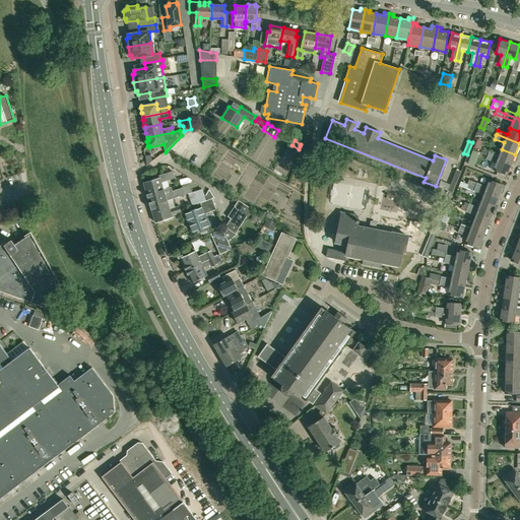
[(511,165),(515,154),(502,149),(499,155),(495,153),(496,153),(490,151),(488,154),(511,165)]
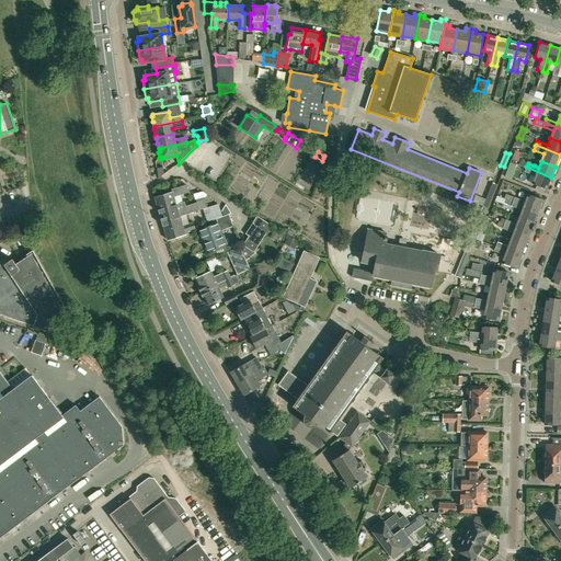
[(547,189),(551,178),(526,167),(525,171),(530,174),(535,175),(533,183),(547,189)]
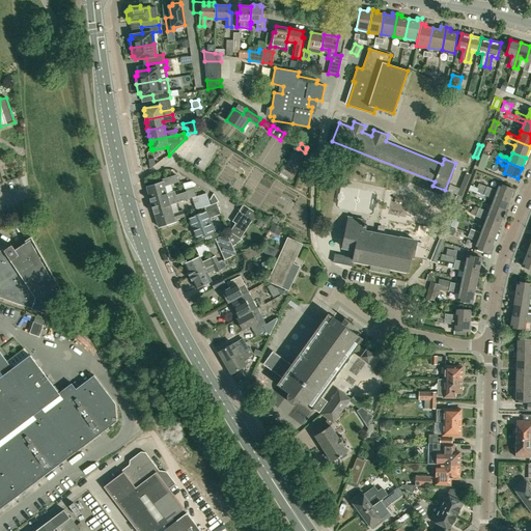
[(466,173),(457,195),(452,208),(456,210),(462,197),(470,175),(466,173)]
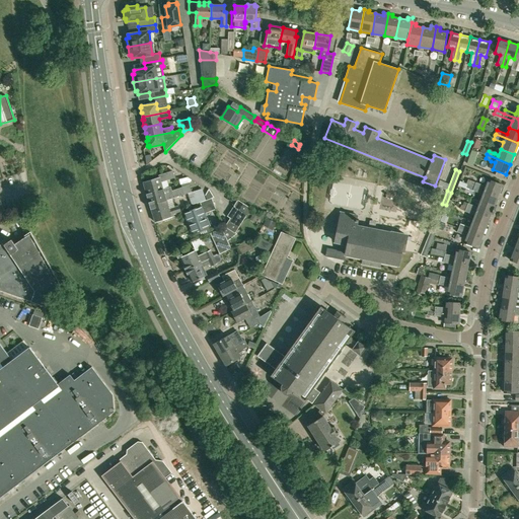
[(146,194),(163,190),(161,181),(174,178),(172,171),(159,175),(159,177),(143,182),(146,194)]
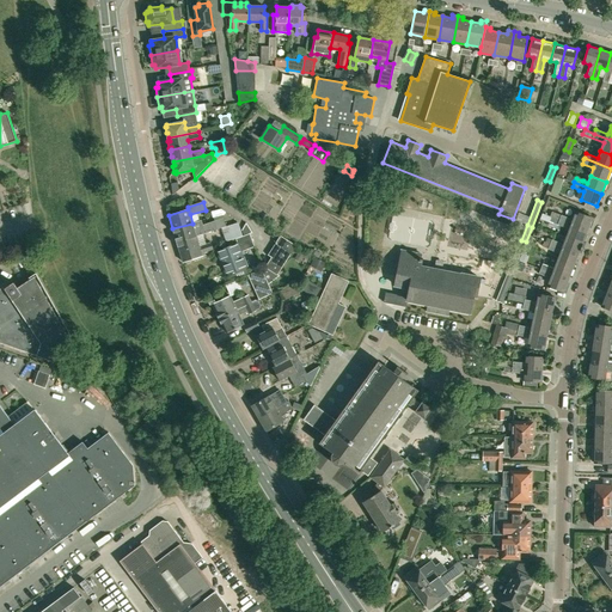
[(573,219),(562,215),(552,212),(550,218),(560,221),(560,220),(587,230),(592,218),(576,212),(573,219)]
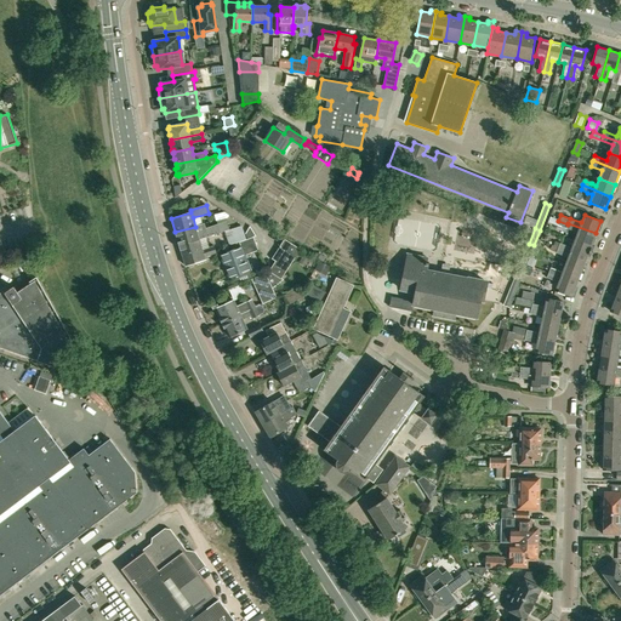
[(199,240),(209,237),(229,229),(227,223),(205,231),(204,224),(195,227),(175,232),(180,246),(199,240)]
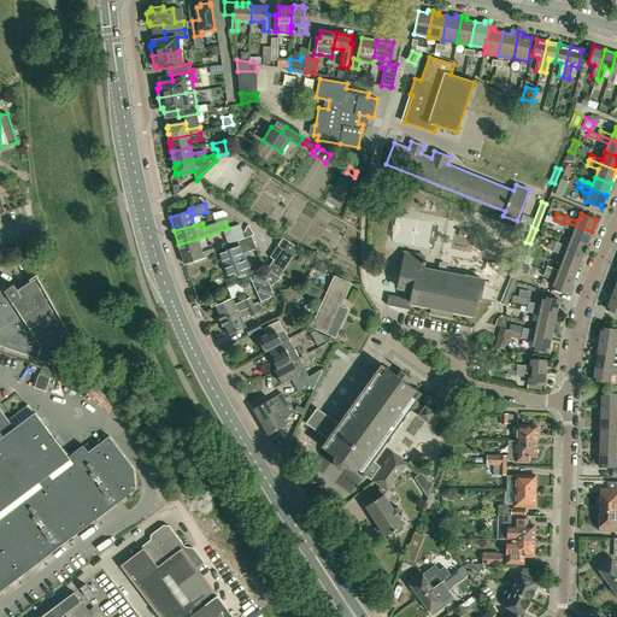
[(587,245),(592,231),(564,222),(564,223),(563,227),(574,230),(571,239),(587,245)]
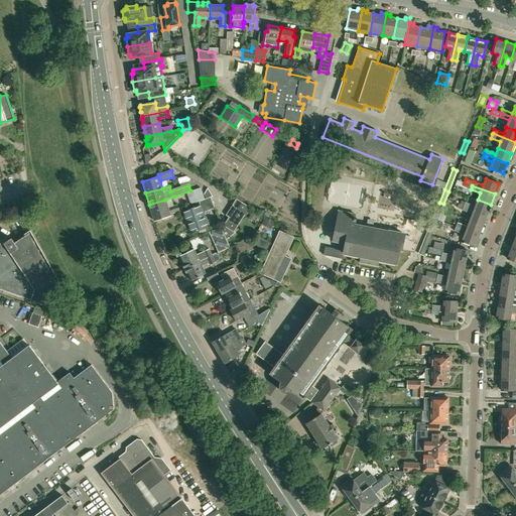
[(190,203),(204,199),(203,196),(201,190),(201,187),(196,189),(186,192),(190,203)]
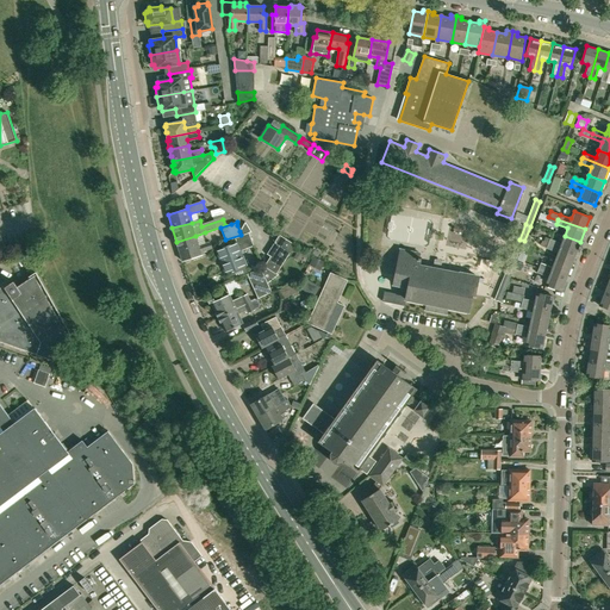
[(246,222),(240,231),(241,235),(243,235),(247,232),(248,234),(251,232),(246,222)]
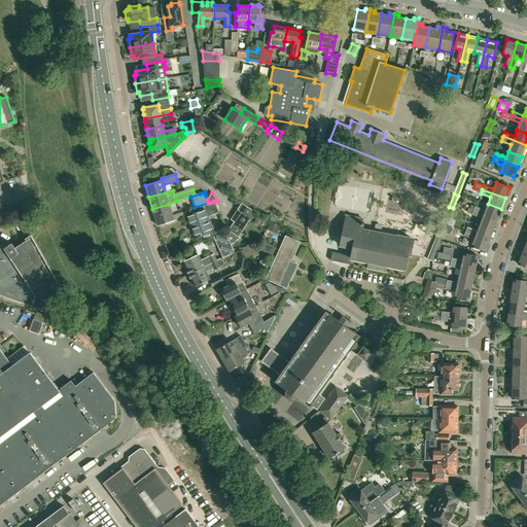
[(212,230),(207,216),(217,212),(214,202),(213,201),(210,203),(208,203),(202,206),(203,210),(186,216),(195,236),(212,230)]
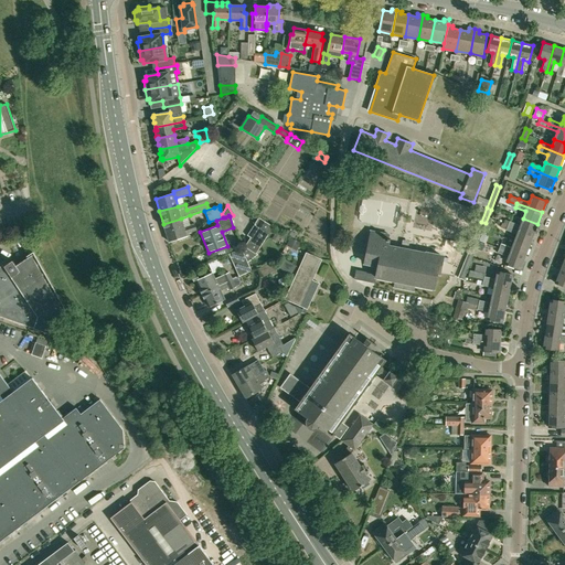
[(244,246),(256,254),(274,226),(259,217),(247,235),(251,237),(244,246)]
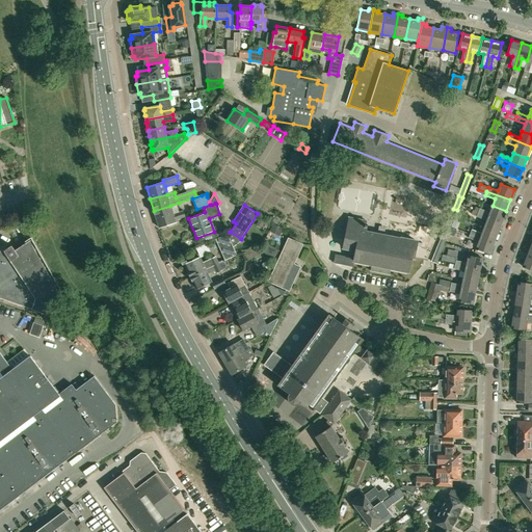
[(183,217),(185,215),(183,211),(174,214),(170,206),(154,211),(159,228),(176,222),(176,220),(183,217)]
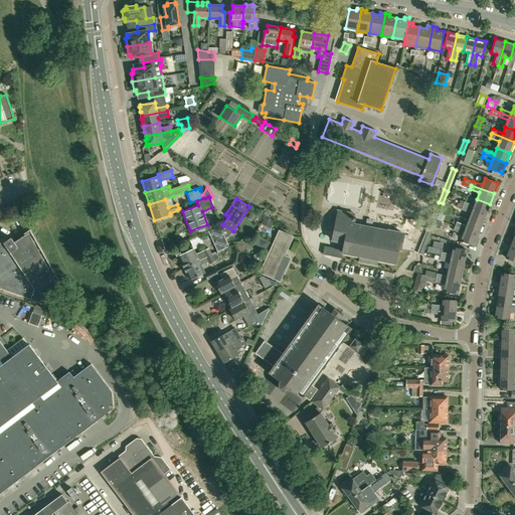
[(486,214),(490,204),(477,199),(474,205),(465,201),(463,205),(486,214)]
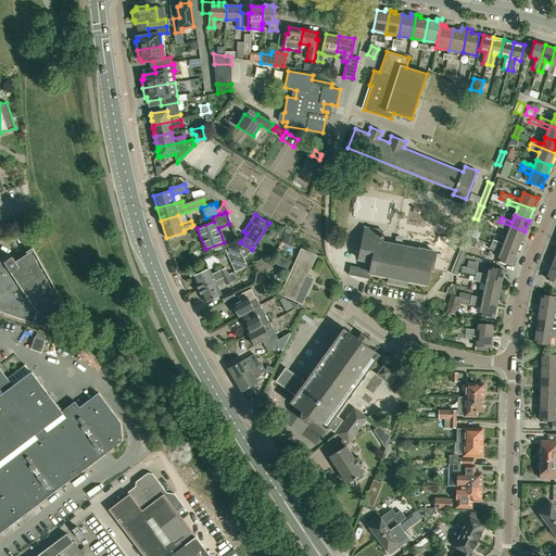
[(520,242),(525,231),(500,222),(498,226),(508,230),(506,237),(520,242)]
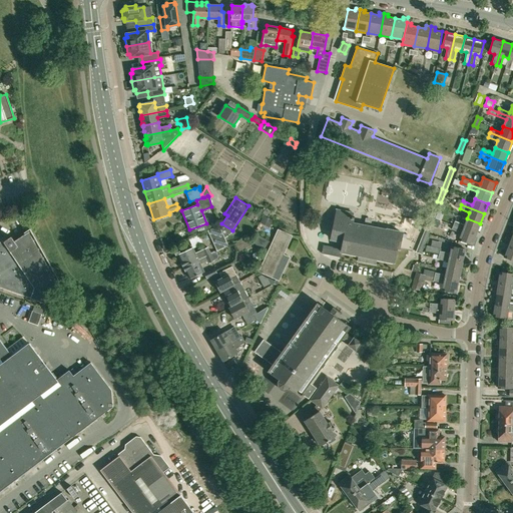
[(269,212),(263,208),(260,212),(267,216),(269,212)]
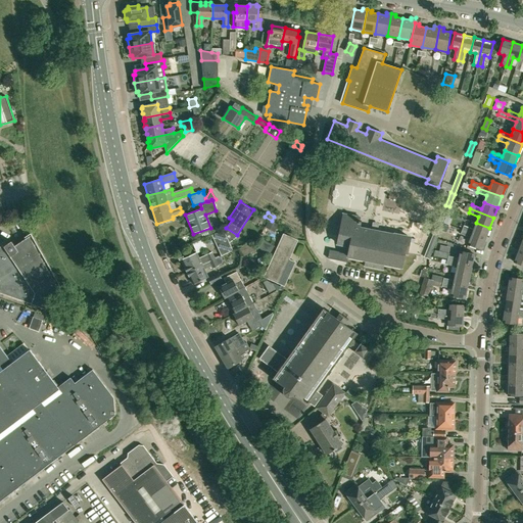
[(342,219),(337,243),(350,246),(348,256),(366,259),(365,266),(383,270),(384,264),(401,268),(405,252),(407,253),(411,237),(393,234),(393,235),(377,231),(378,226),(373,224),(371,230),(359,228),(360,224),(361,224),(362,221),(360,221),(360,217),(343,214),(342,219)]
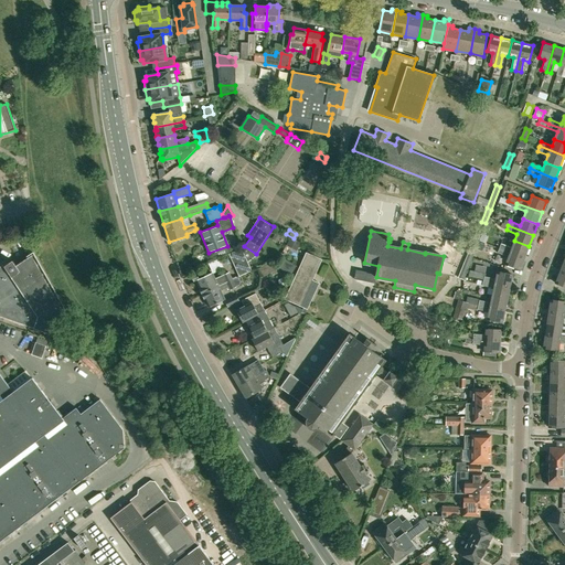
[(283,236),(277,232),(272,240),(278,244),(283,236)]
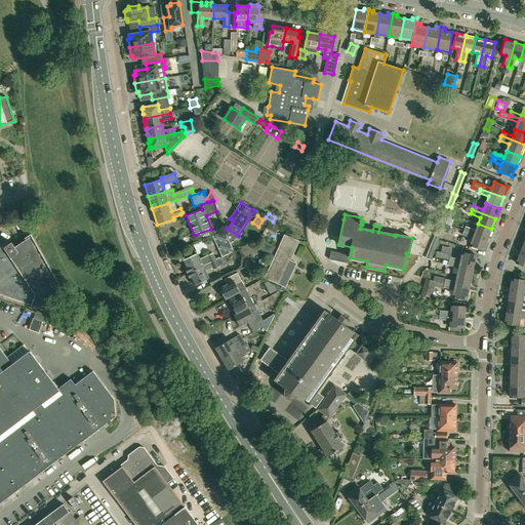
[(278,227),(270,221),(267,227),(275,232),(278,227)]
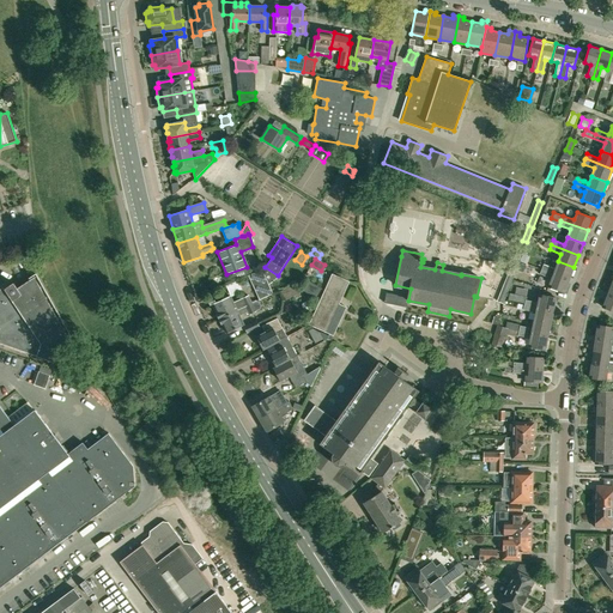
[(569,280),(574,267),(558,261),(554,269),(550,267),(544,265),(541,269),(569,280)]
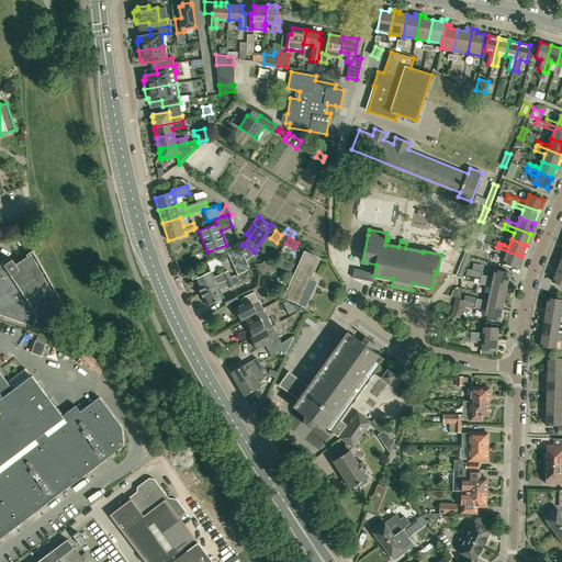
[(256,254),(255,253),(243,245),(240,247),(246,259),(256,254)]
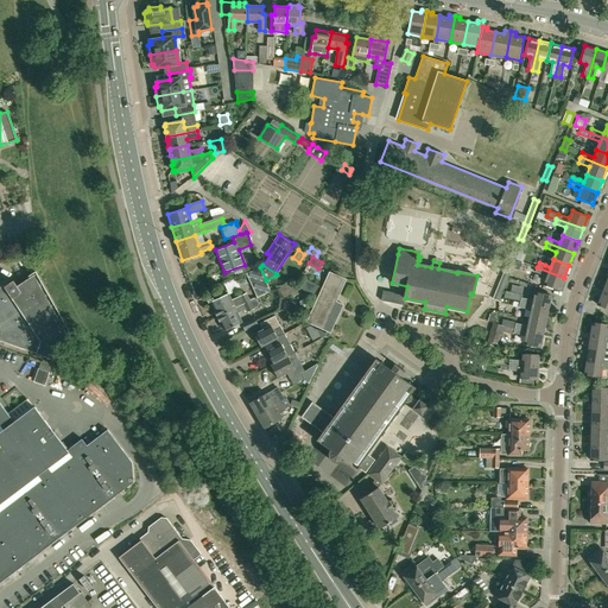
[(271,291),(266,280),(260,267),(247,273),(258,297),(271,291)]
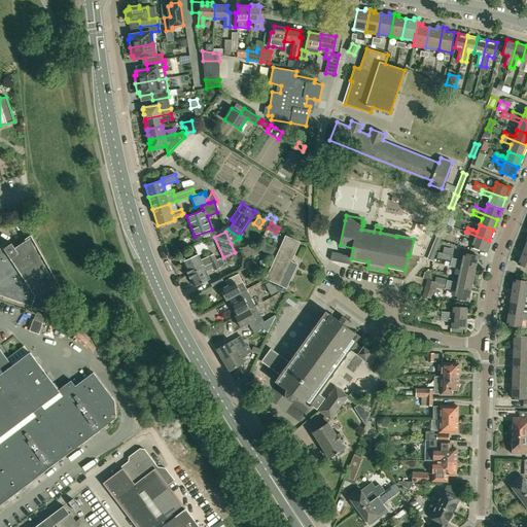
[(485,251),(489,241),(465,232),(464,236),(469,238),(473,239),(471,246),(485,251)]
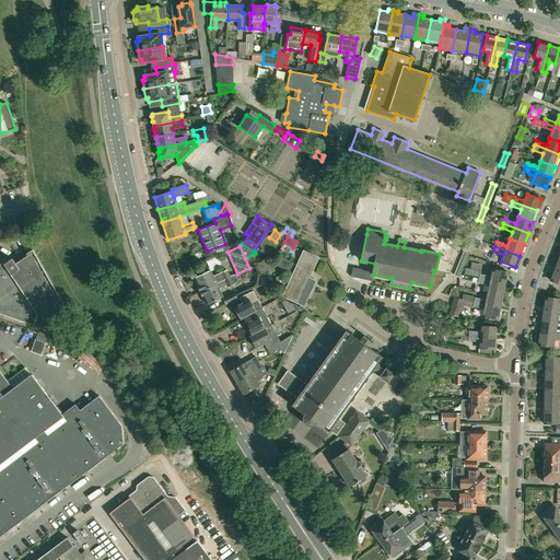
[(292,301),(304,306),(316,280),(310,278),(319,257),(303,251),(282,296),(287,298),(292,301)]
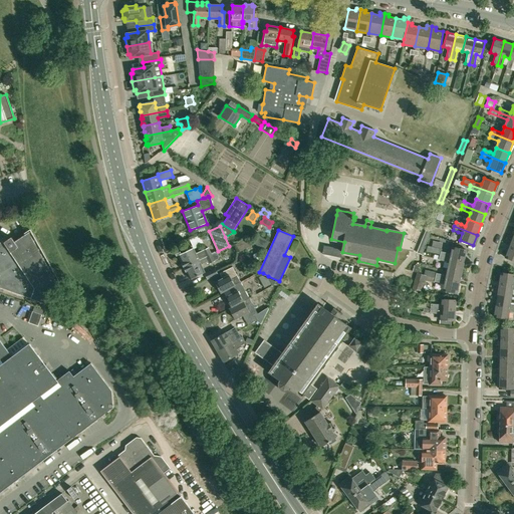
[(0,287),(53,306),(60,286),(61,286),(59,285),(29,233),(29,232),(14,242),(11,237),(0,244),(0,287)]
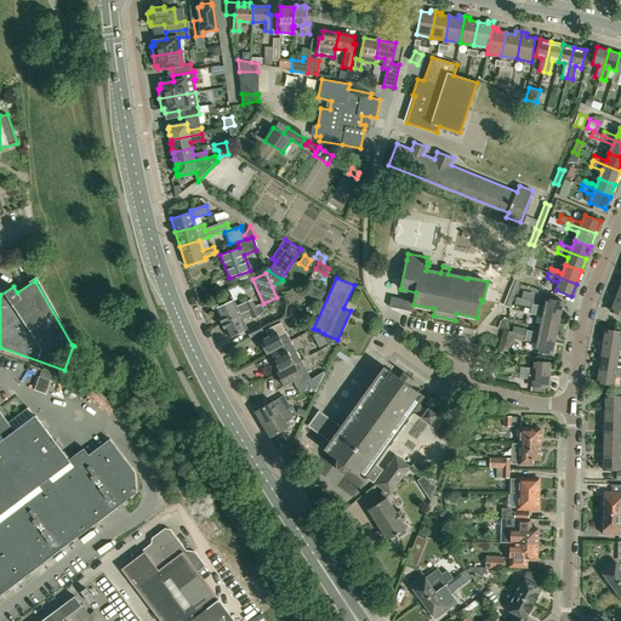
[(510,291),(505,305),(510,307),(516,292),(518,285),(513,284),(510,291)]
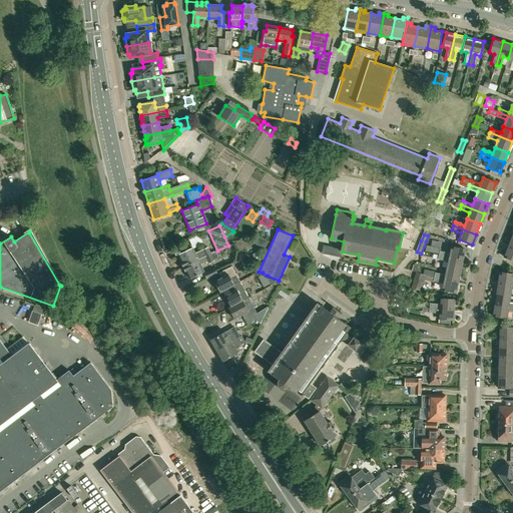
[(251,243),(243,238),(233,243),(237,250),(251,243)]
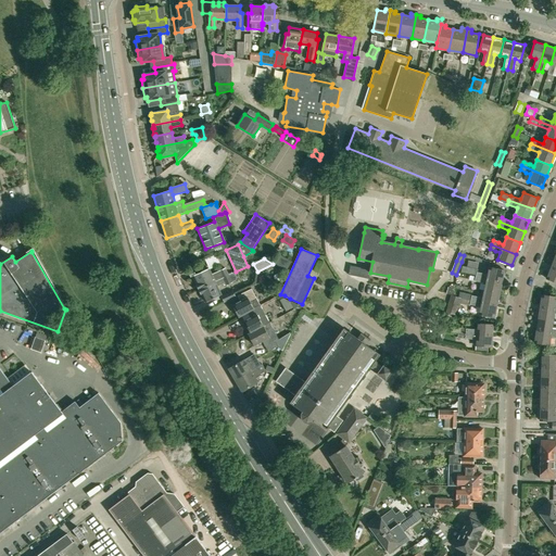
[(483,274),(478,273),(478,270),(462,266),(459,273),(476,276),(502,282),(504,270),(489,267),(488,275),(483,274)]
